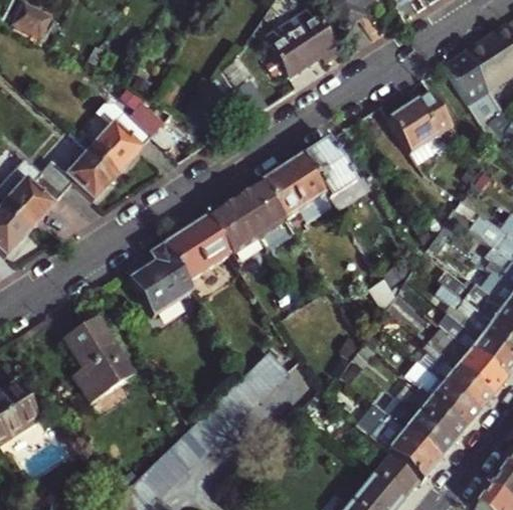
[(60,13),(36,0),(26,0),(15,21),(47,37),(60,13)]
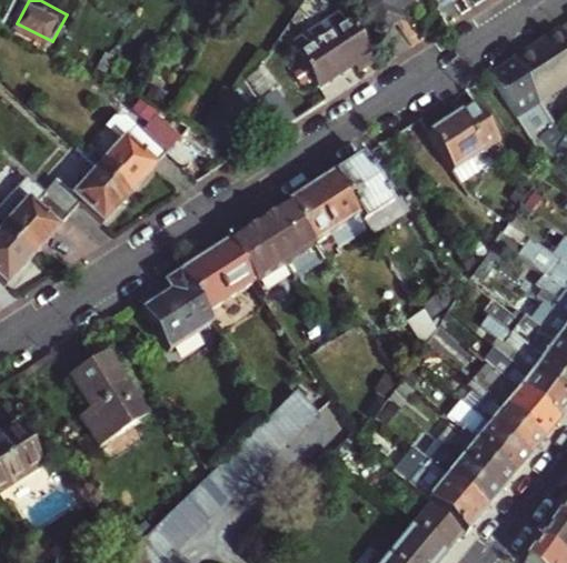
[(398,8),(409,0),(366,0),(383,27),(401,14),(398,8)]
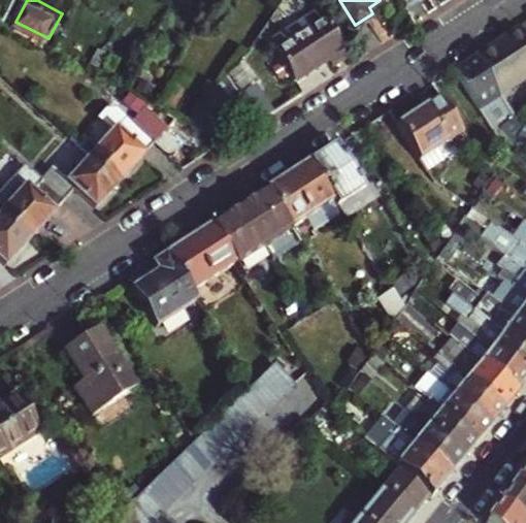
[(332,64),(348,54),(325,18),(322,20),(315,8),(272,35),(280,46),(276,48),(295,78),(328,57),(332,64)]
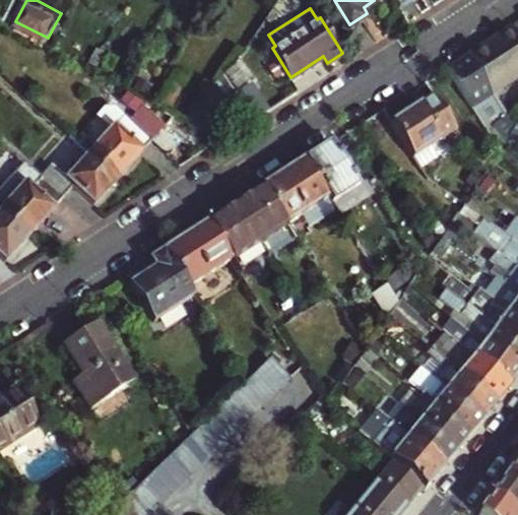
[(517,20),(496,35),(517,68),(517,20)]
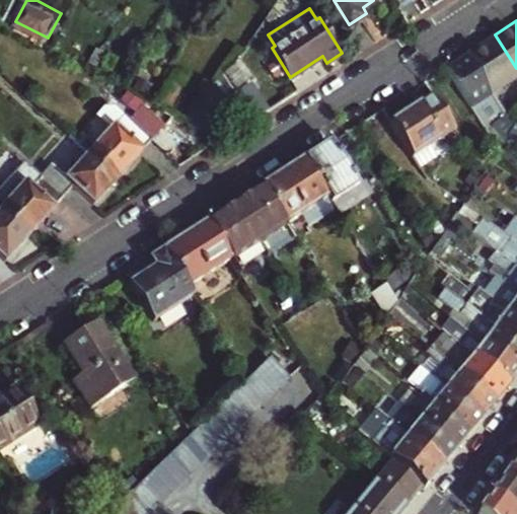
[(493,89),(516,74),(516,68),(495,34),(469,51),(493,89)]
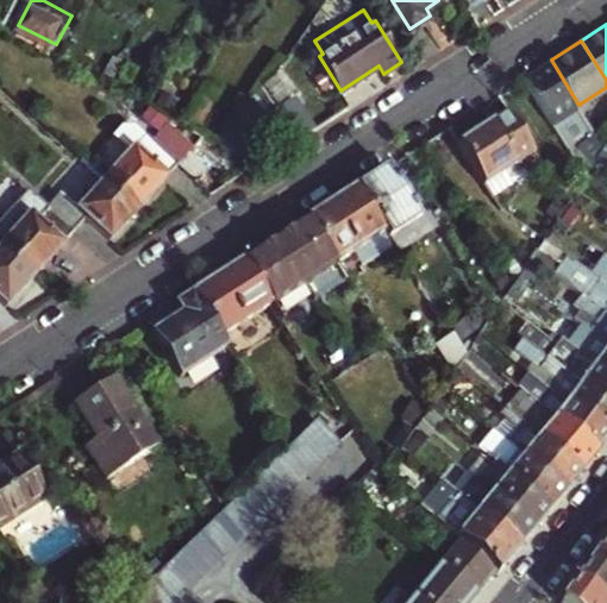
[(282,145),(298,136),(279,106),(268,88),(251,100),(231,124),(255,136),(270,126),(282,145)]
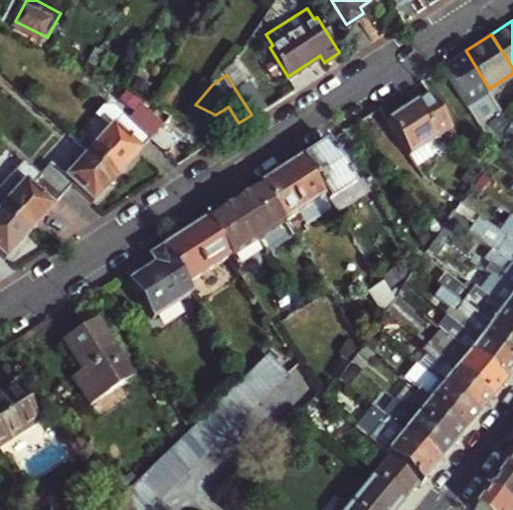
[(251,115),(263,108),(246,82),(235,90),(251,115)]
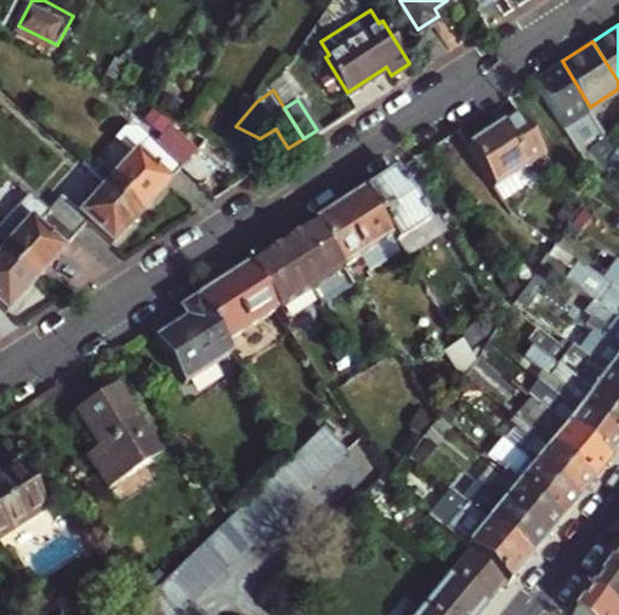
[(546,187),(531,161),(547,151),(521,109),(469,142),(510,209),(546,187)]
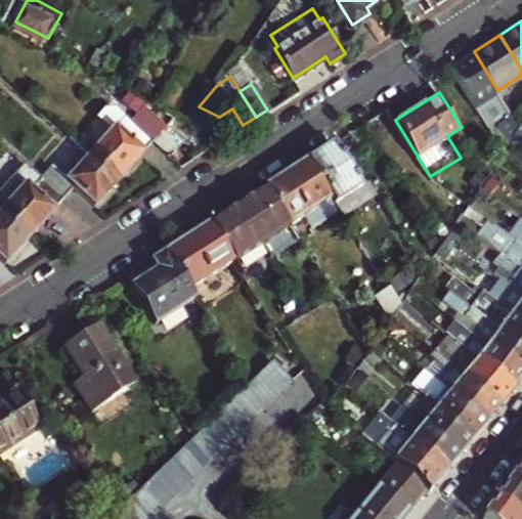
[(516,132),(520,126),(511,112),(496,121),(508,140),(516,132)]
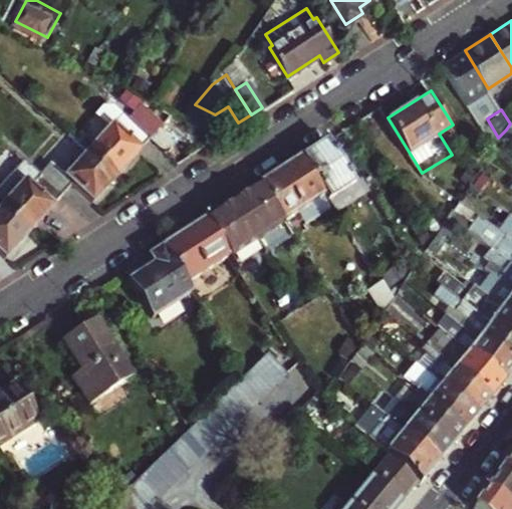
[(88,149),(115,173),(151,136),(129,114),(117,126),(112,122),(88,149)]
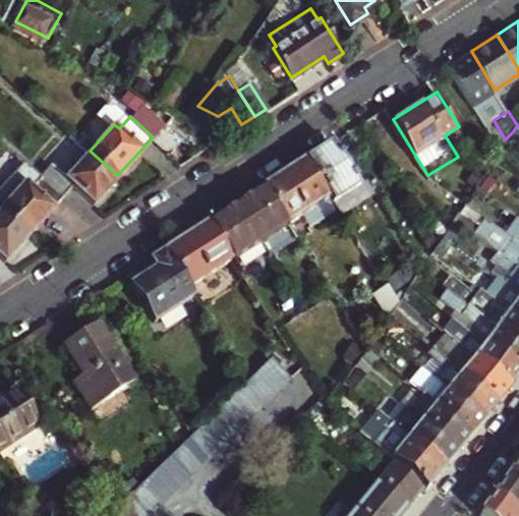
[(334,198),(360,182),(333,139),(307,156),(331,193),(334,198)]
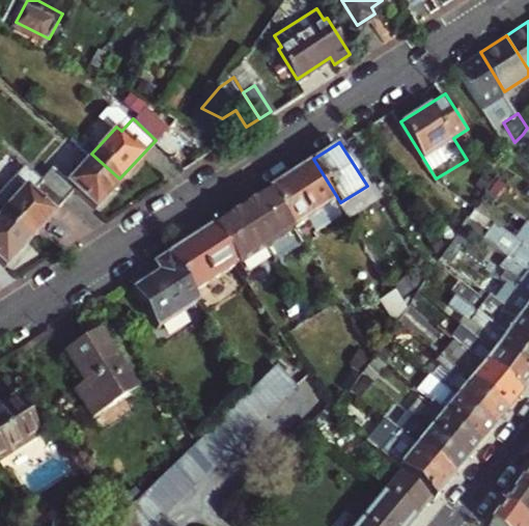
[(95,205),(119,178),(91,154),(68,178),(52,163),(40,175),(64,197),(75,187),(95,205)]
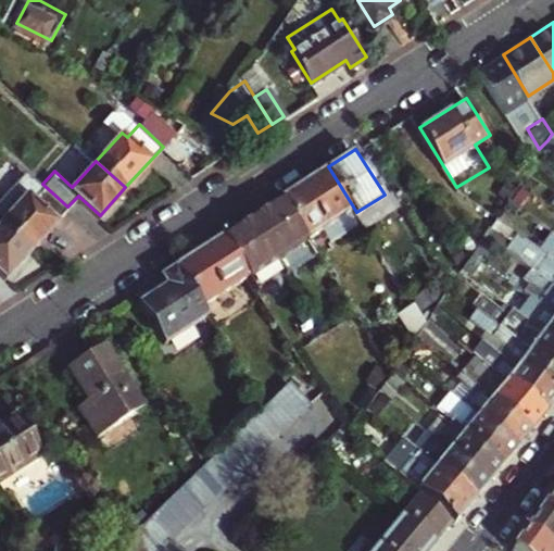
[(306,236),(353,207),(328,166),(281,197),(284,200),(306,236)]
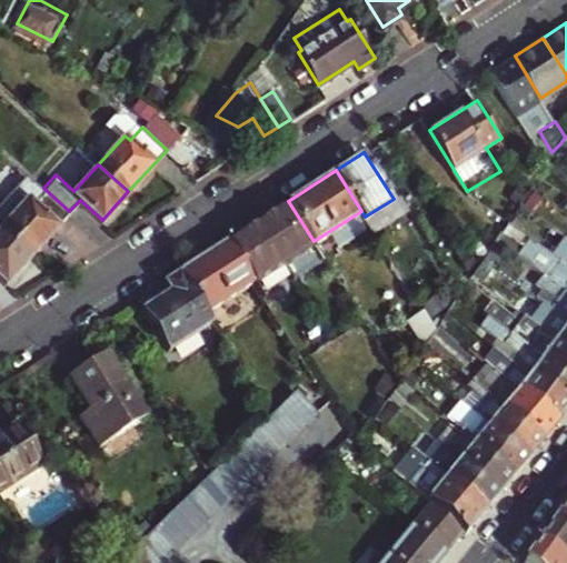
[(0,200),(0,222),(32,252),(69,211),(43,188),(26,172),(0,200)]
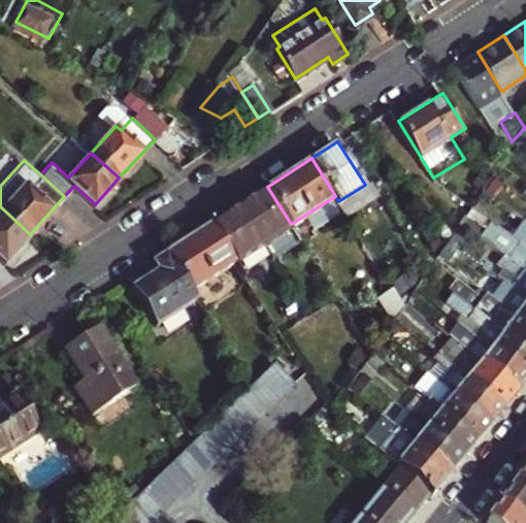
[(293,227),(291,224),(269,190),(267,187),(256,193),(238,204),(272,258),(287,249),(280,235),(293,227)]
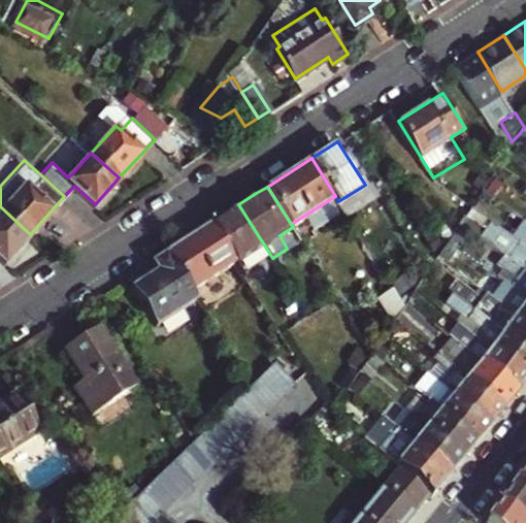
[(259,267),(272,258),(238,204),(222,216),(211,222),(214,226),(236,260),(237,262),(251,254),(259,267)]
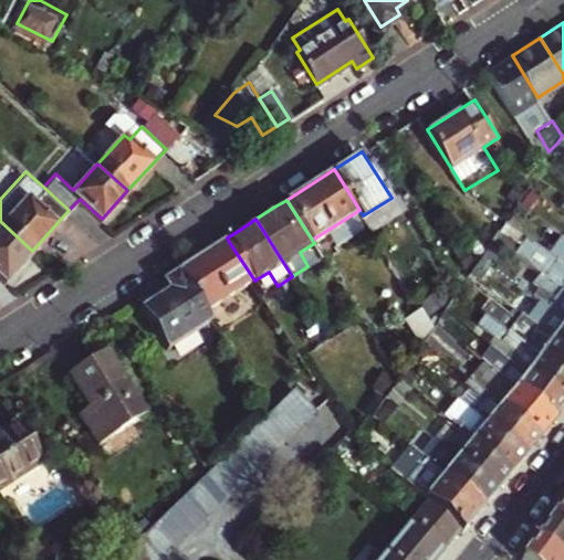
[(0,273),(7,280),(32,251),(0,221),(0,273)]
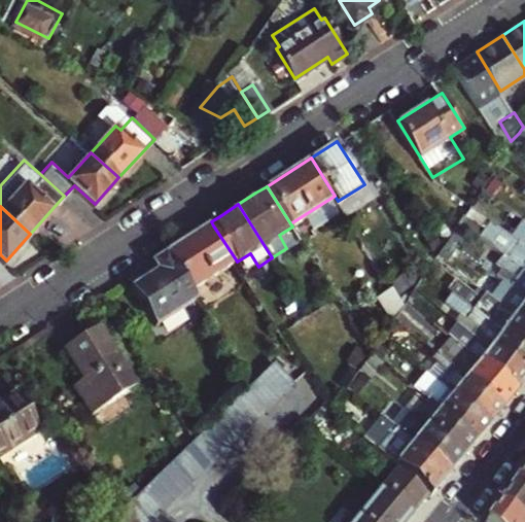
[(524,243),(512,234),(487,216),(475,233),(496,249),(524,270),(524,243)]
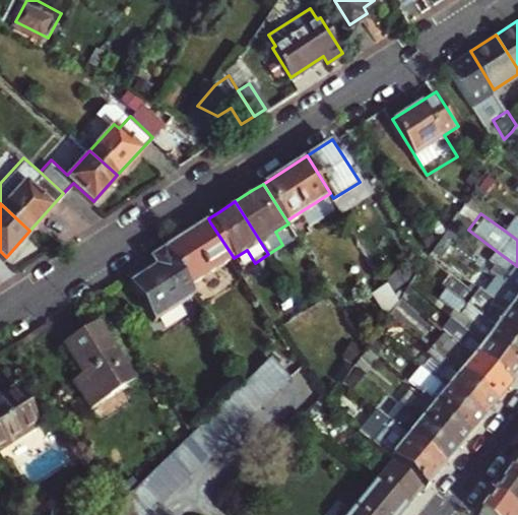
[(517,213),(505,231),(517,240),(517,213)]
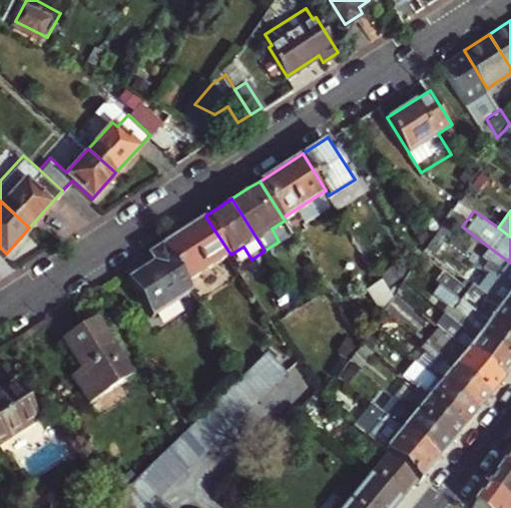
[(186,280),(229,252),(207,219),(205,215),(163,242),(186,280)]
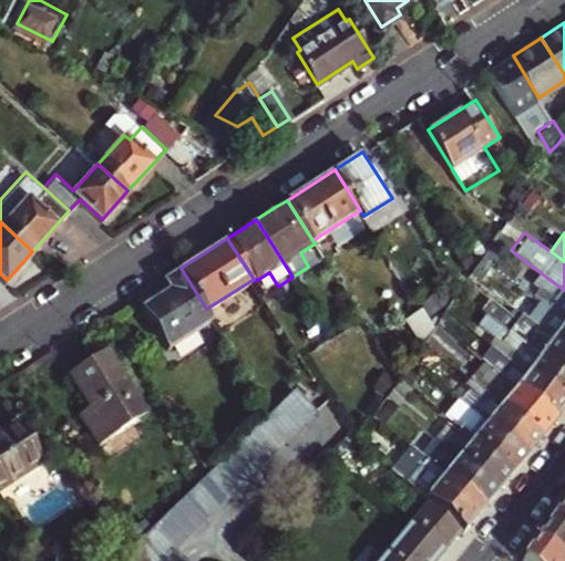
[(300,252),(308,267),(324,257),(315,243),(300,252)]
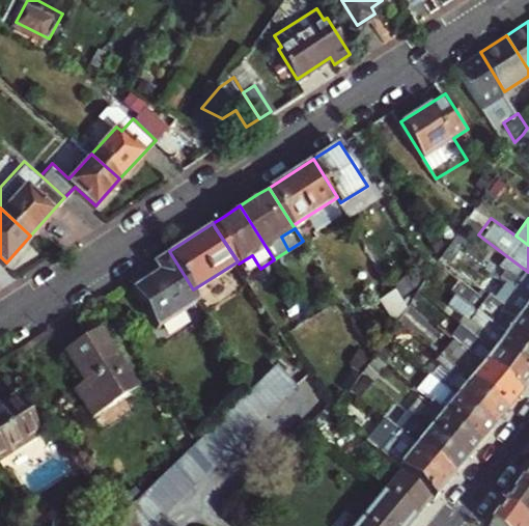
[(158,324),(199,298),(193,289),(169,251),(154,260),(160,270),(134,286),(158,324)]
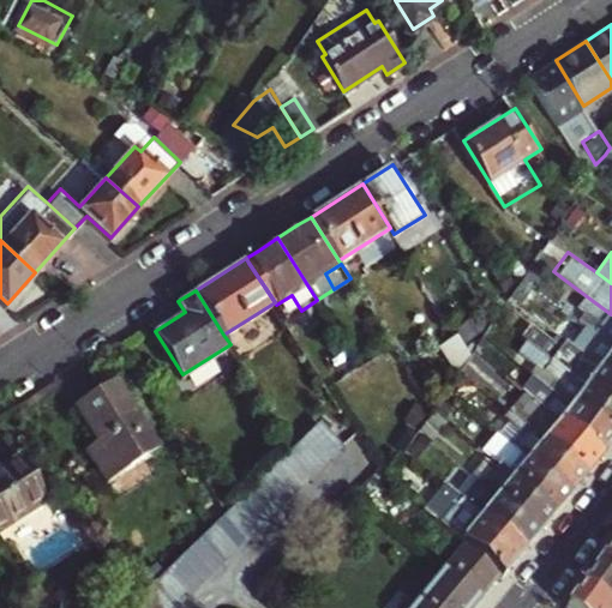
[(611,314),(579,290),(573,300),(594,315),(603,321),(595,332),(605,338),(611,343),(611,314)]
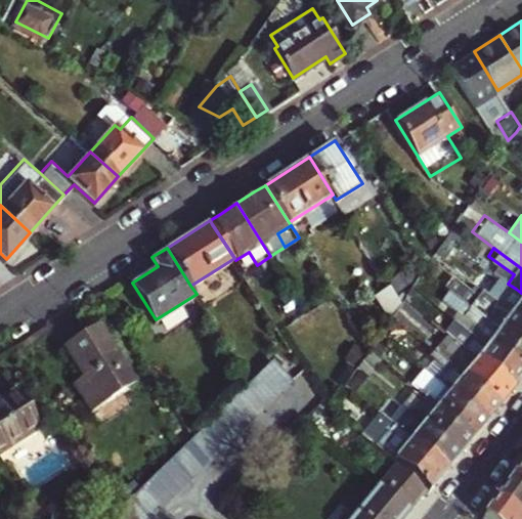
[(244,273),(257,265),(249,252),(235,260),(244,273)]
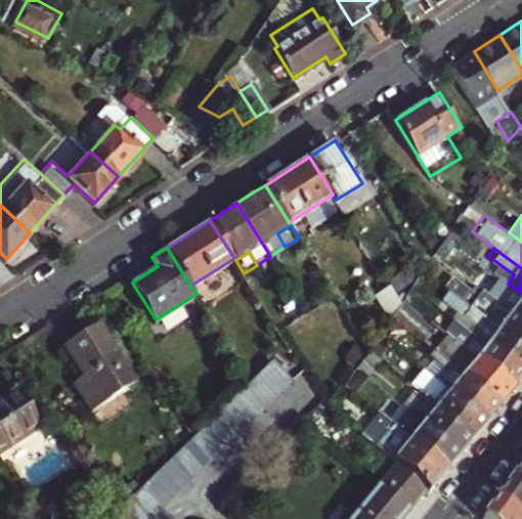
[(516,289),(508,284),(501,277),(488,268),(482,277),(510,298),(511,297),(516,289)]
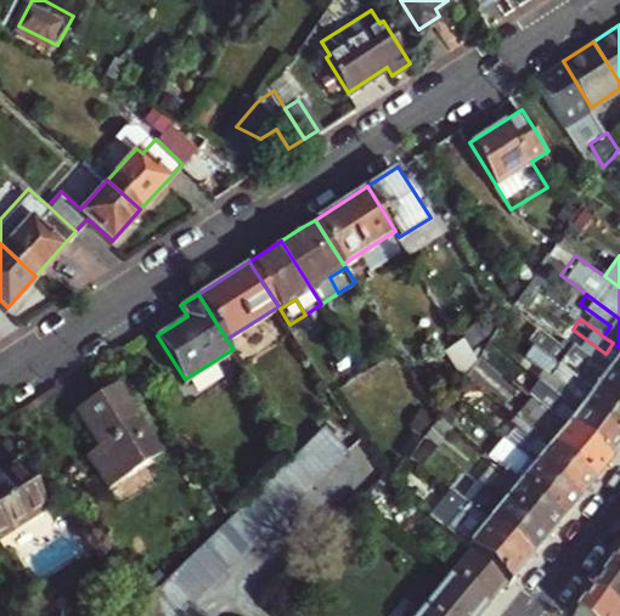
[(595,329),(603,337),(610,326),(602,320),(595,329)]
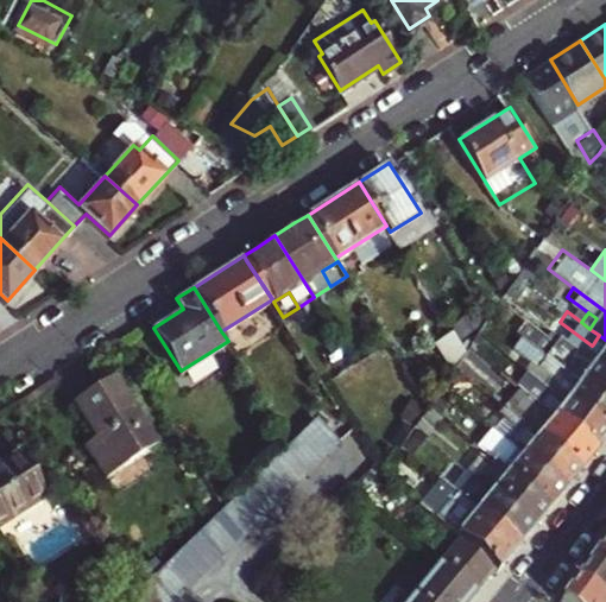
[(605,369),(585,354),(560,335),(555,342),(525,318),(517,330),(521,334),(556,360),(562,365),(605,397),(605,369)]
